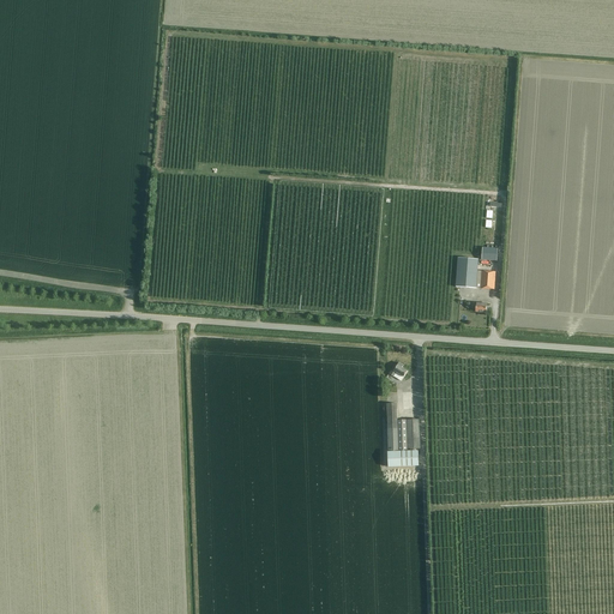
[(488,248),(483,248),(482,260),(497,262),(497,250),(492,250),(492,246),(488,246),(488,248)]
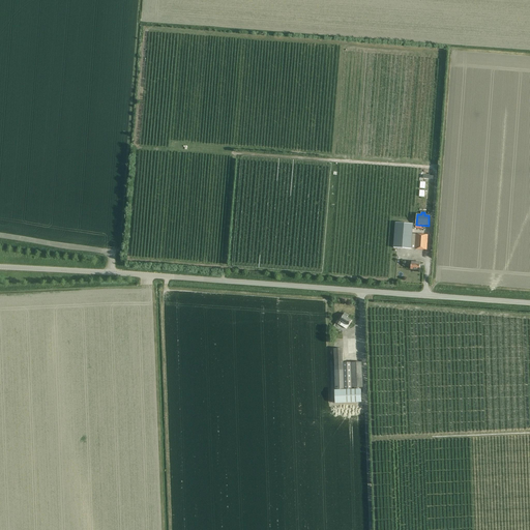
[(413,225),(395,224),(393,248),(411,249),(411,248),(415,248),(415,249),(427,249),(428,235),(412,234),(413,225)]
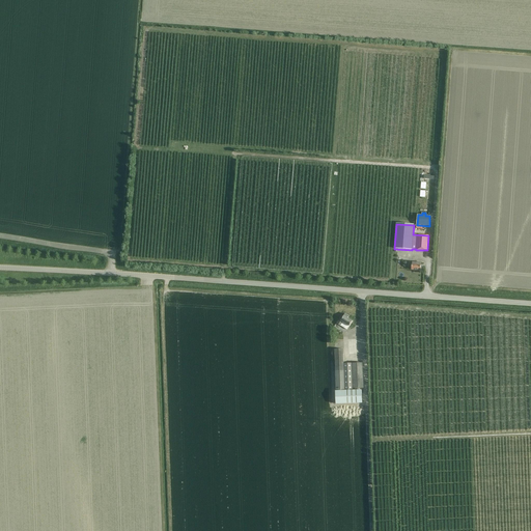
[(421,262),(412,261),(412,270),(421,271),(421,262)]
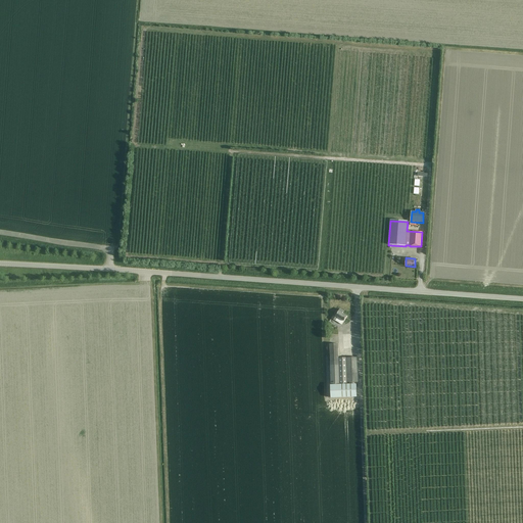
[(335,317),(334,319),(342,325),(348,317),(344,314),(345,312),(342,310),(340,313),(338,311),(335,316),(335,317)]
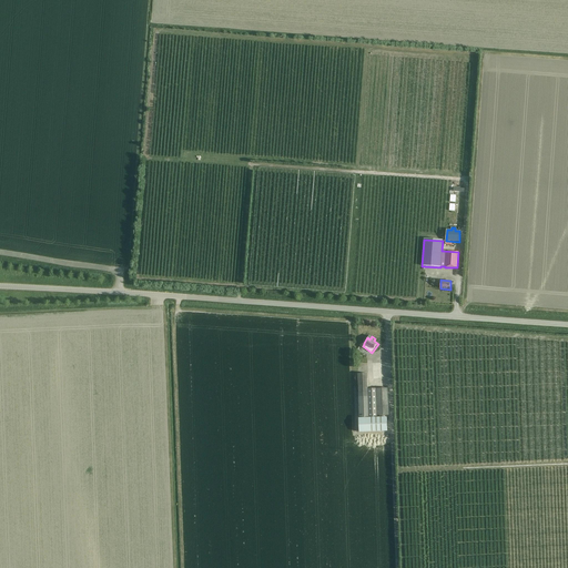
[(359,374),(361,417),(359,418),(359,430),(387,430),(387,417),(378,417),(378,415),(389,415),(388,388),(368,388),(368,374),(359,374)]
